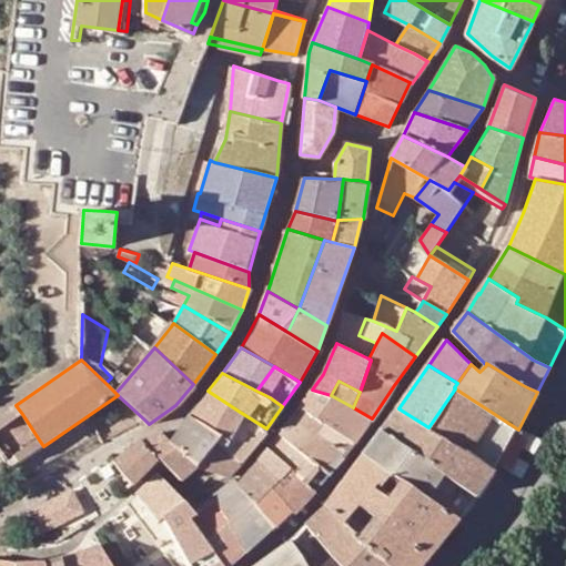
[(455,388),(428,427),(496,467),(518,430),(455,388)]
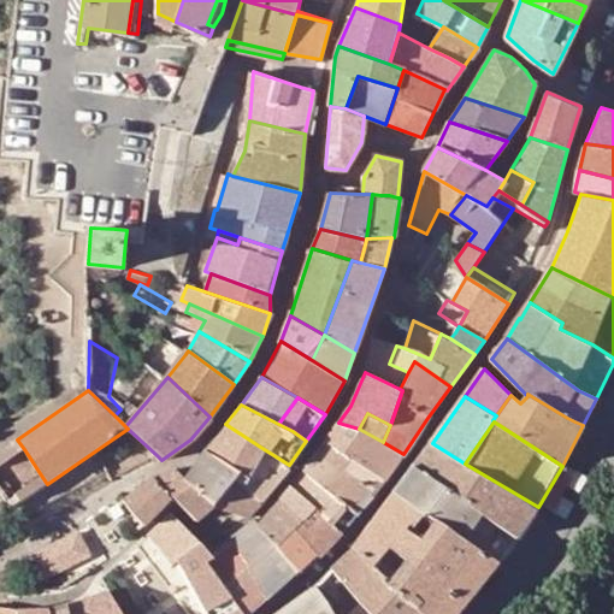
[(338,423),(326,440),(387,478),(403,454),(383,442),(359,429),(338,423)]
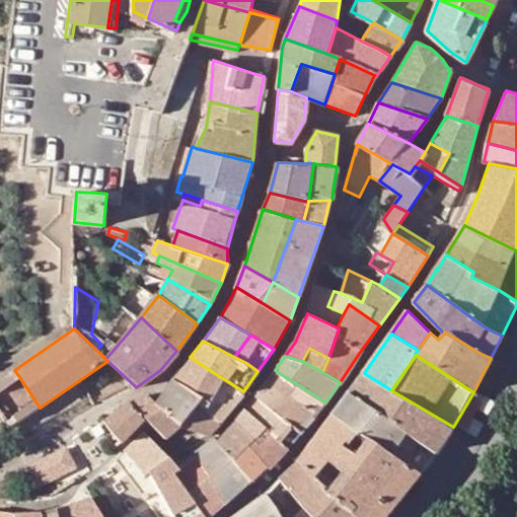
[(201,398),(202,398),(219,376),(190,357),(172,379),(197,395),(201,398)]
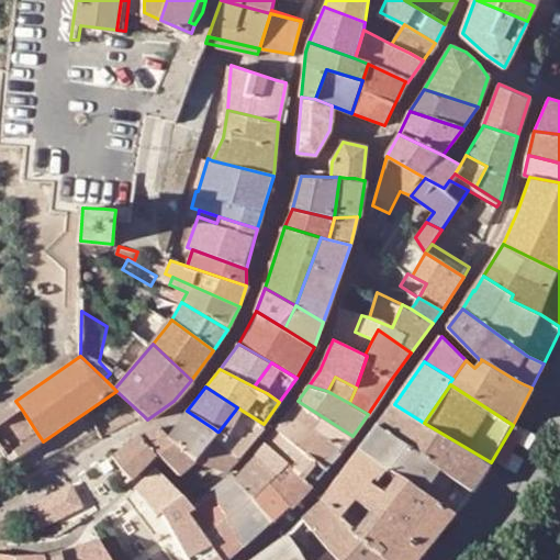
[(298,401),(290,413),(342,450),(353,436),(298,401)]
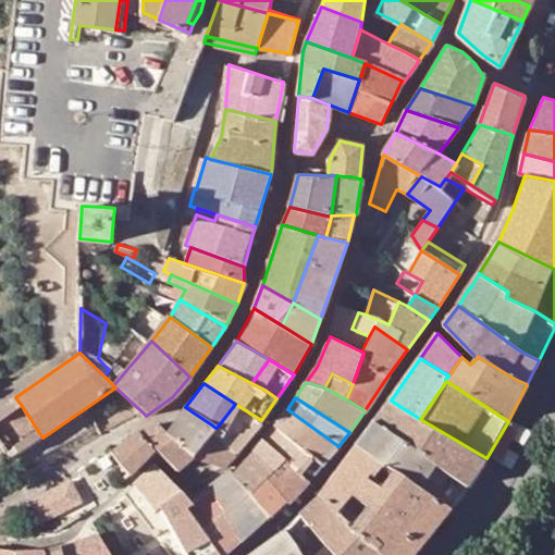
[(486,458),(420,419),(391,401),(375,421),(469,484),(486,458)]
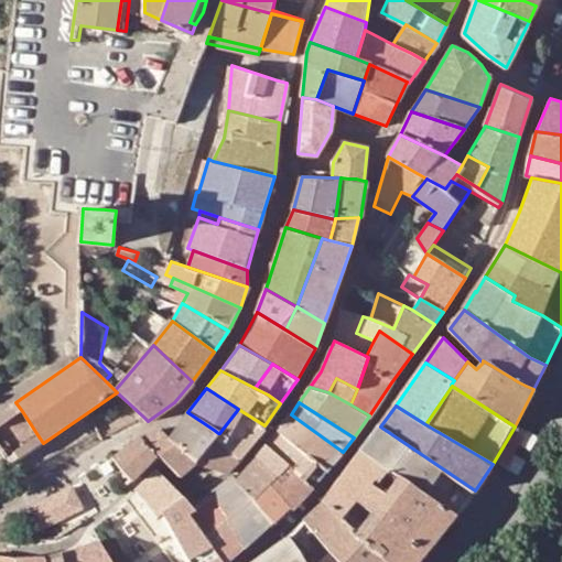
[(241,456),(265,425),(238,409),(219,433),(241,456)]
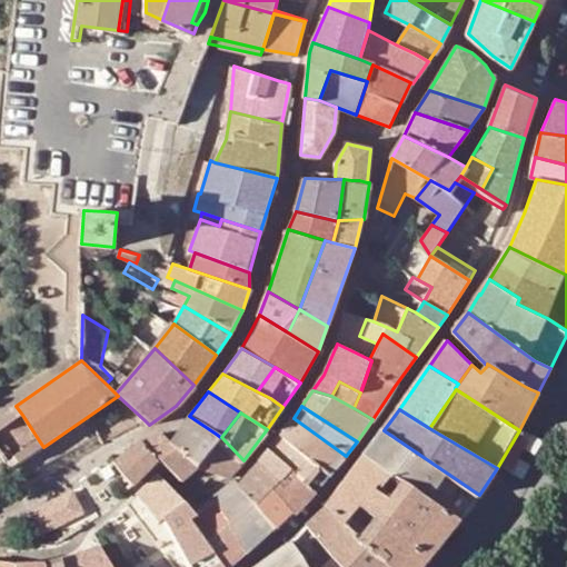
[(199,464),(220,437),(216,434),(189,416),(171,440),(199,464)]
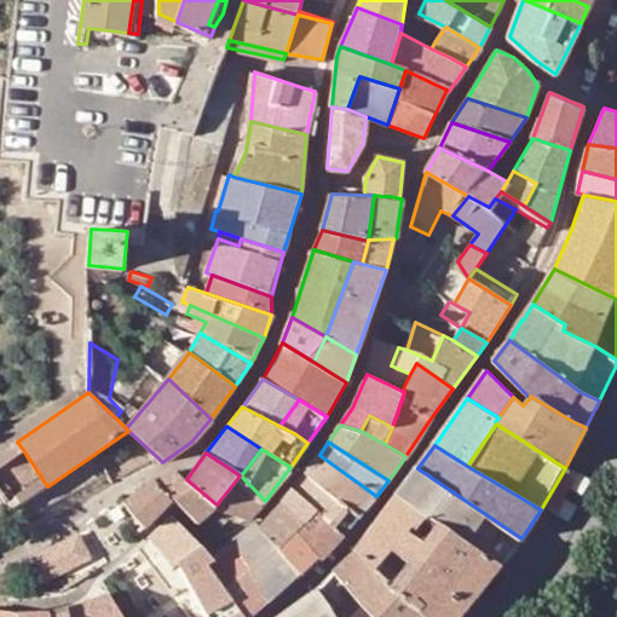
[(319,455),(306,472),(359,518),(376,496),(319,455)]
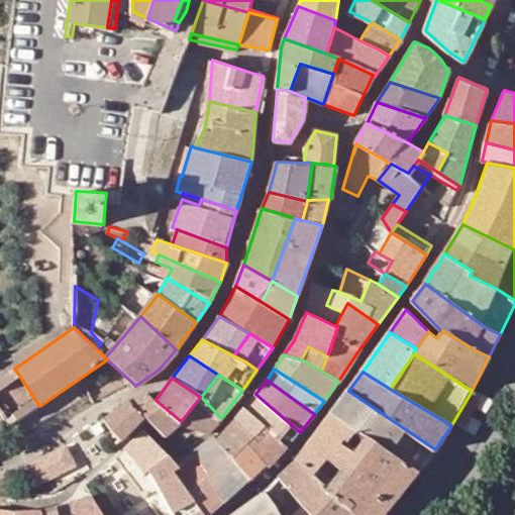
[(348,391),(333,414),(419,470),(435,449),(348,391)]
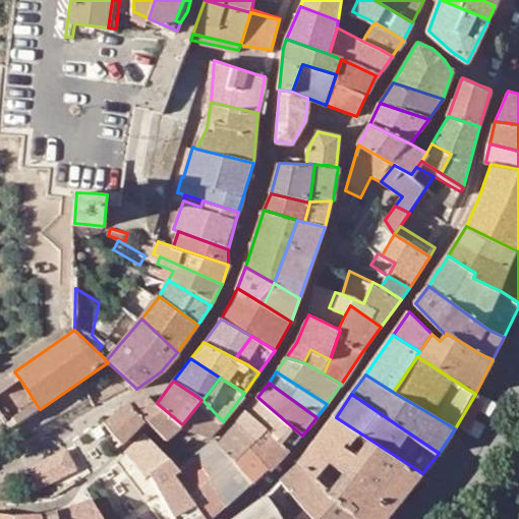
[(148,419),(167,440),(183,425),(182,424),(157,403),(148,395),(132,402),(148,419)]
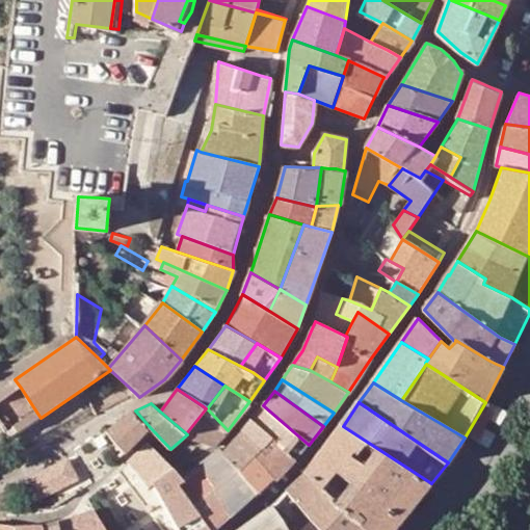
[(263,405),(252,418),(295,460),(309,445),(263,405)]
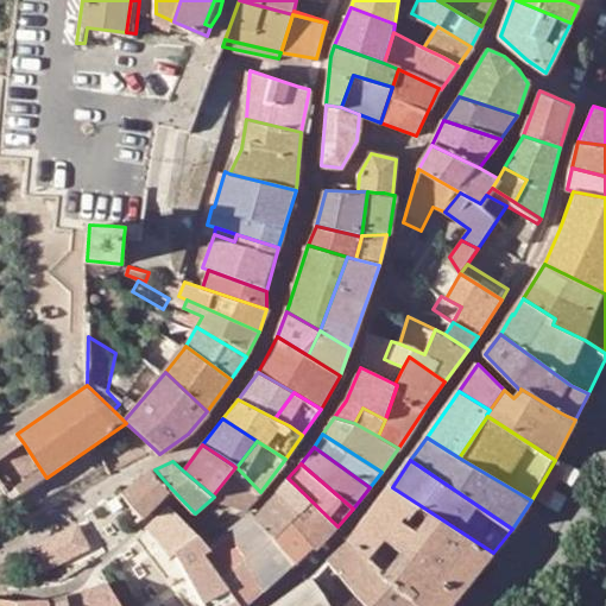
[(213,496),(214,497),(215,496),(237,505),(244,510),(260,492),(237,467),(235,467),(213,496)]
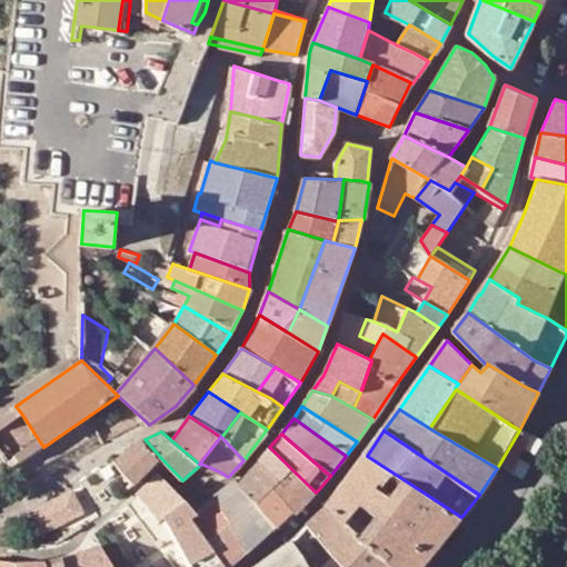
[(145,439),(116,461),(135,485),(161,458),(145,439)]
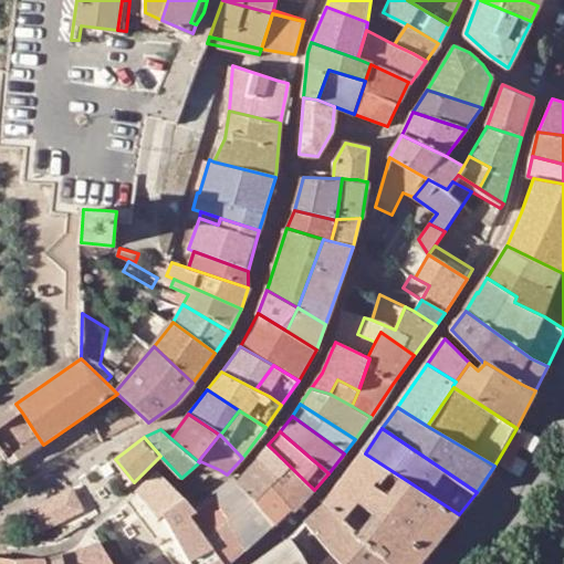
[(257,457),(259,459),(296,508),(314,490),(268,445),(257,457)]
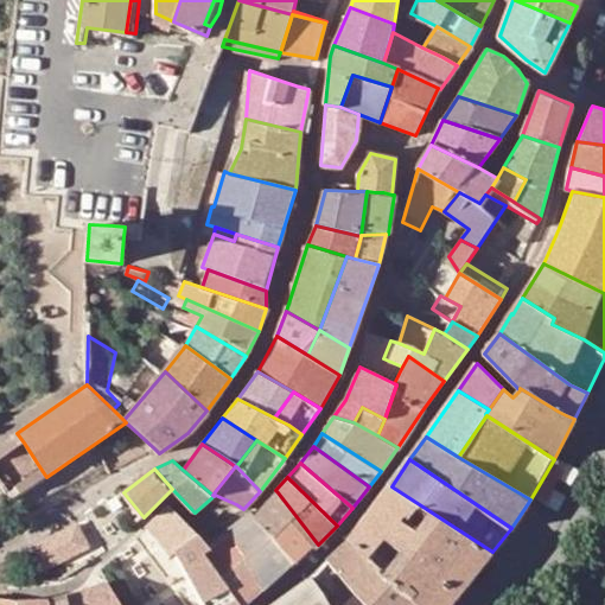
[(349,540),(388,578),(420,604),(451,604),(492,552),(392,486),(349,540)]
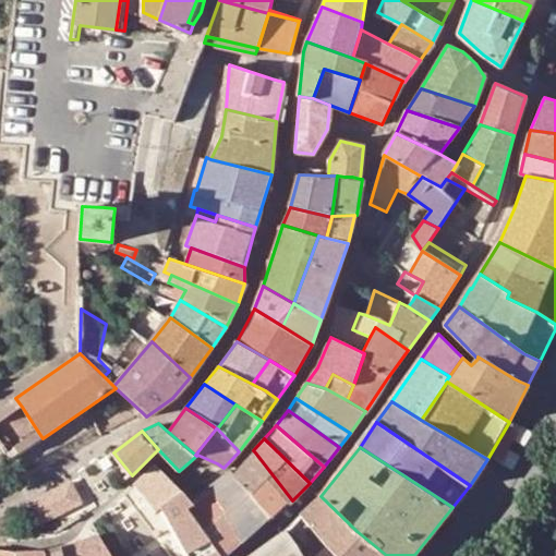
[(255,452),(236,473),(269,517),(273,519),(292,500),(255,452)]
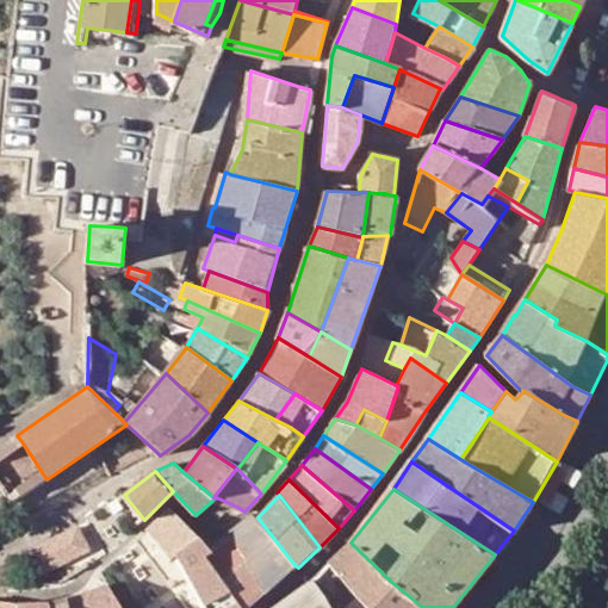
[(216,497),(215,498),(196,515),(209,529),(237,507),(216,497)]
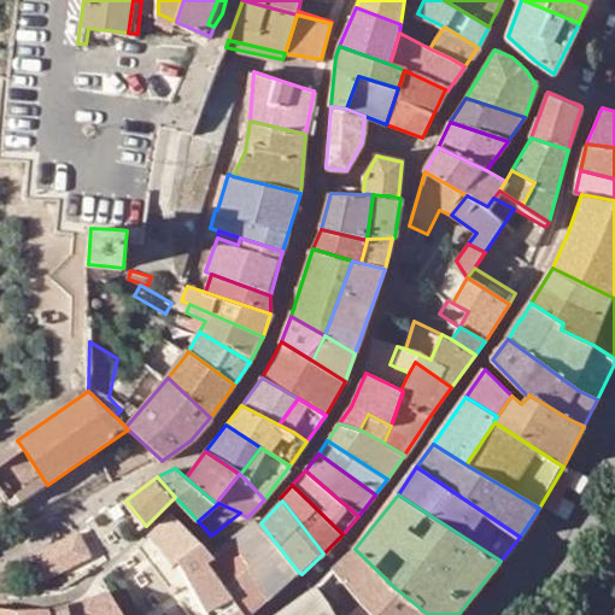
[(173,562),(177,560),(201,542),(174,510),(150,534),(173,562)]
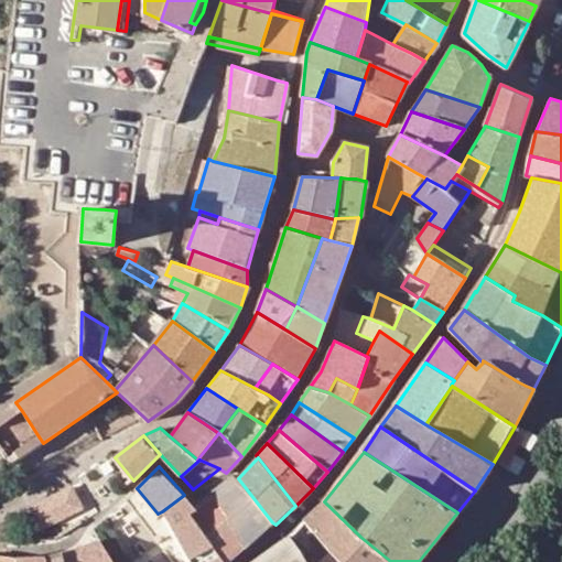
[(235,474),(213,493),(245,547),(272,522),(238,478),(235,474)]
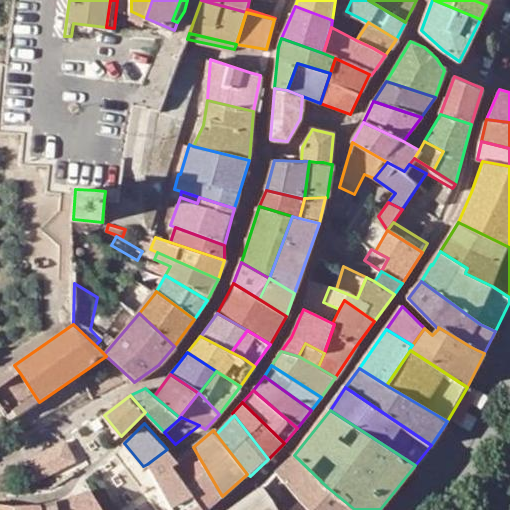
[(67,438),(26,460),(38,483),(79,461),(67,438)]
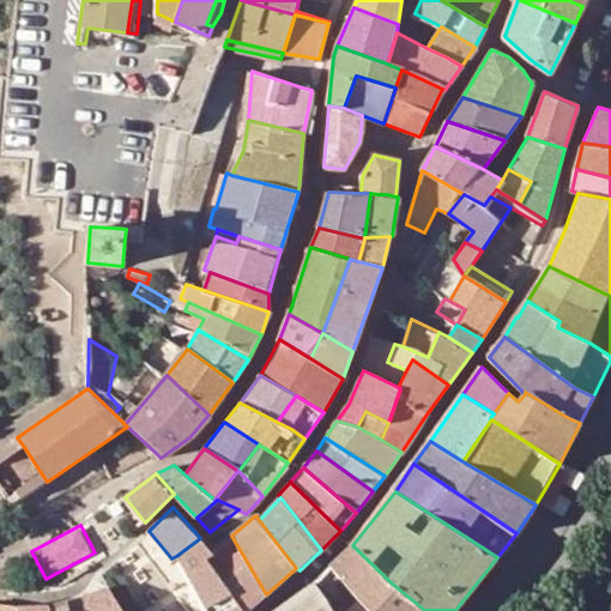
[(212,551),(205,557),(244,610),(266,594),(231,536),(212,551)]
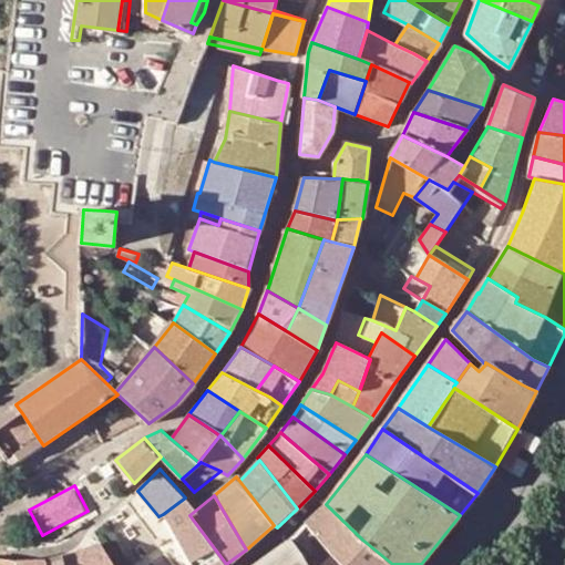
[(185,497),(163,514),(192,564),(226,564),(189,515),(196,510),(185,497)]
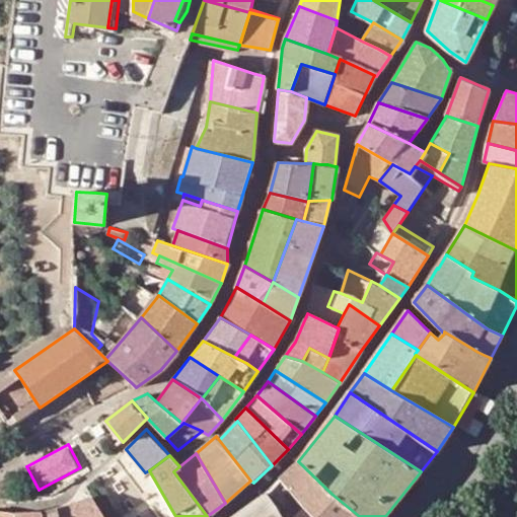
[(303,506),(290,516),(359,516),(331,494),(298,461),(282,481),(303,506)]
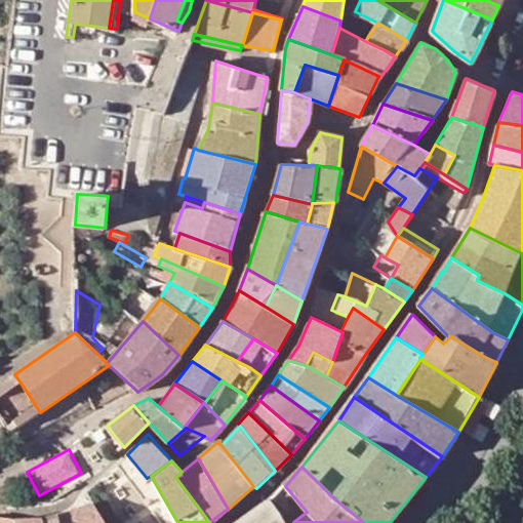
[(270,499),(285,522),(293,522),(307,512),(285,486),(270,499)]
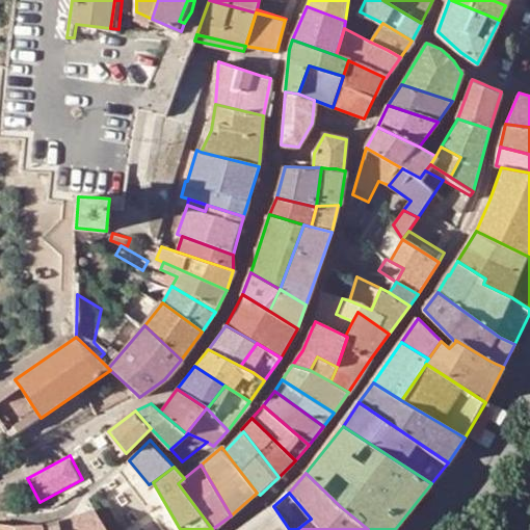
[(289,529),(273,506),(236,529),(289,529)]
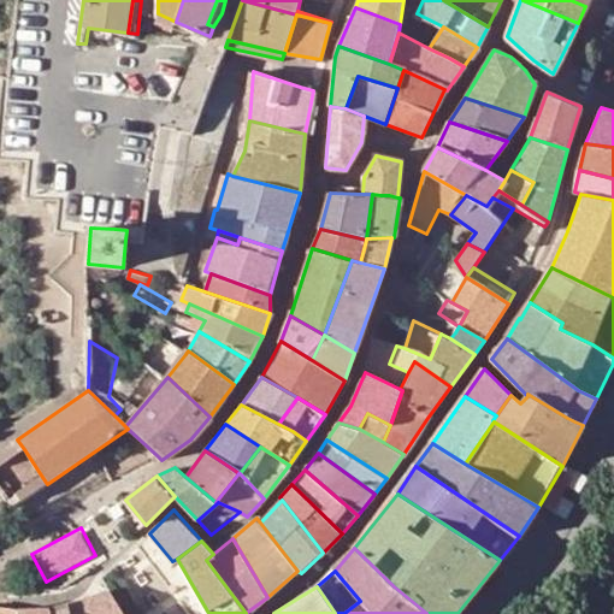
[(122,613),(120,612),(108,592),(87,598),(92,613),(122,613)]
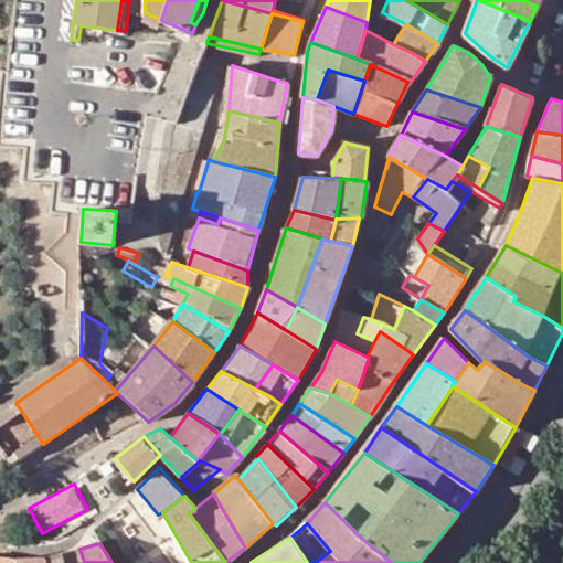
[(84,562),(80,549),(46,559),(46,562),(84,562)]
